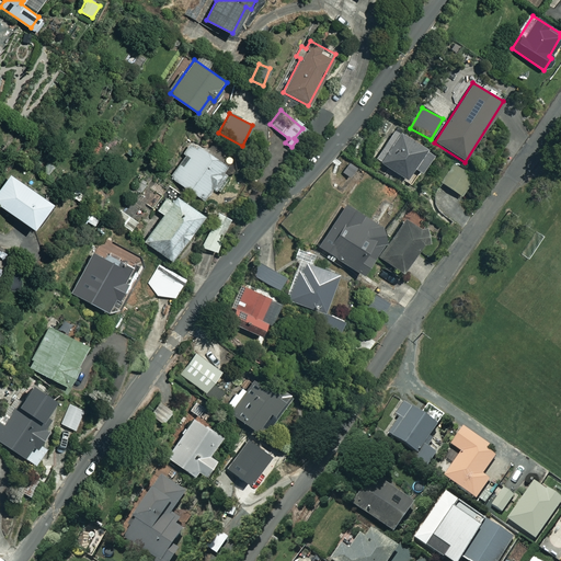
[(432,151),(397,129),(378,160),(404,178),(412,165),(420,170),(432,151)]
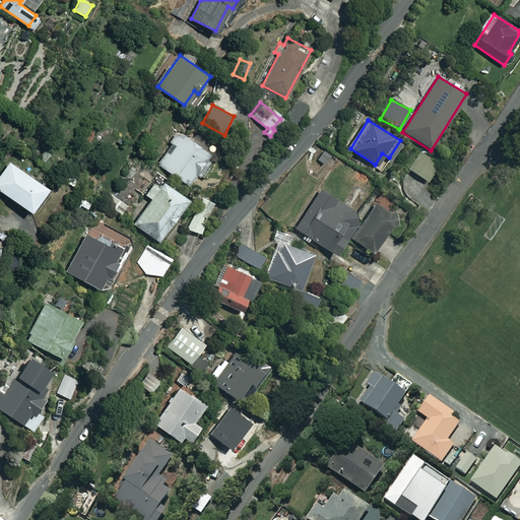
[(208,151),(176,130),(169,141),(172,143),(157,165),(188,184),(195,172),(203,178),(207,173),(204,171),(209,163),(203,158),(208,151)]
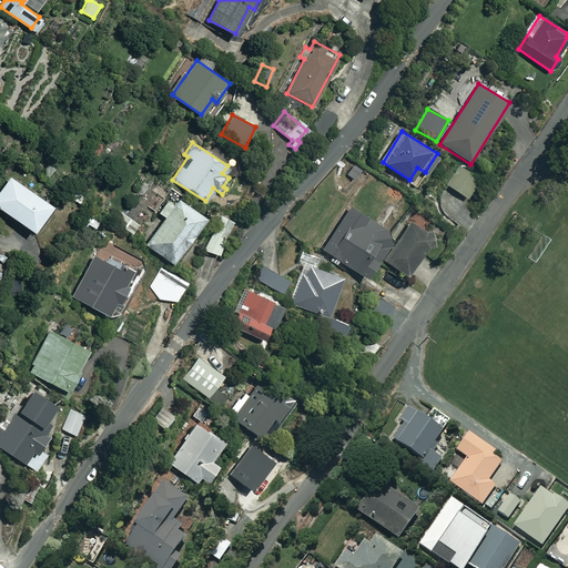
[(480,179),(459,166),(448,186),(468,198),(480,179)]
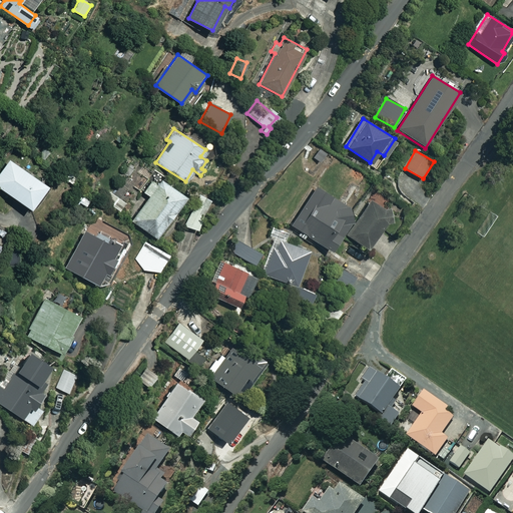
[(45,183),(9,158),(0,170),(0,186),(29,207),(45,183)]
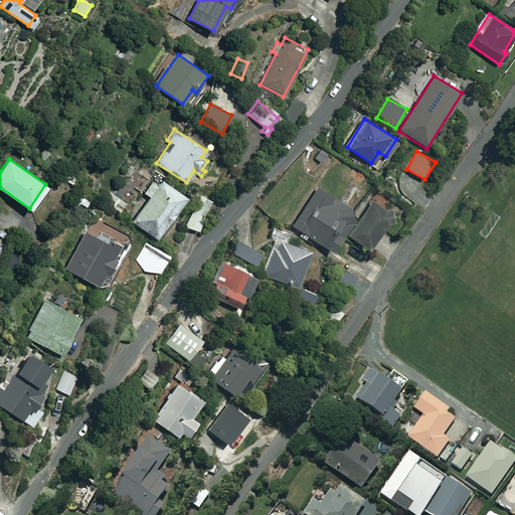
[(185,195),(156,175),(144,192),(150,196),(133,220),(155,236),(185,195)]
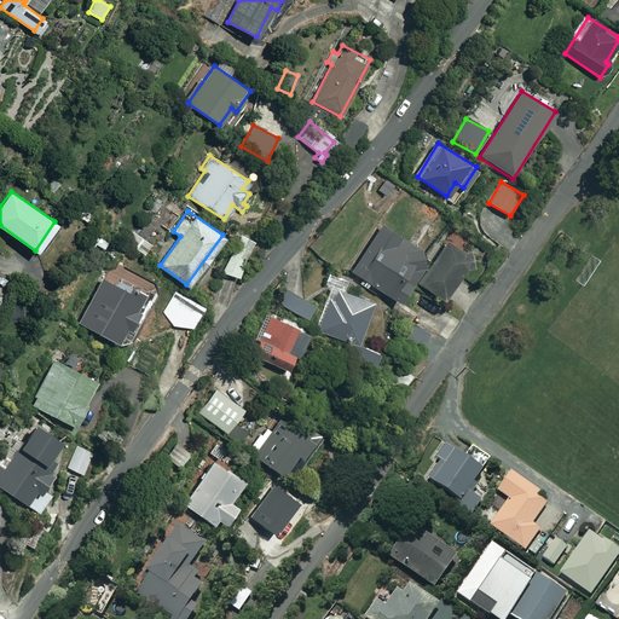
[(351,272),(360,279),(358,282),(366,288),(370,283),(397,301),(428,256),(383,225),(351,272)]
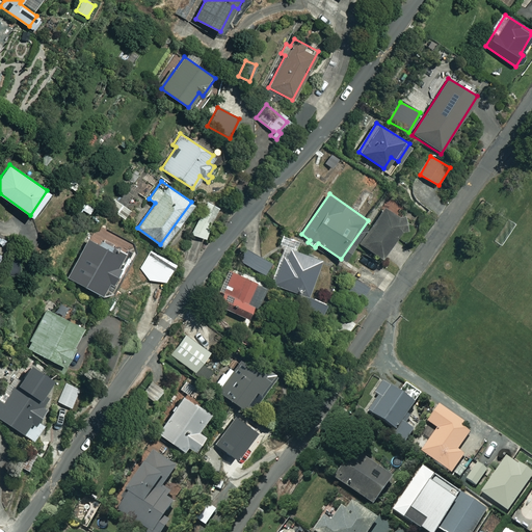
[(218,206),(210,203),(202,219),(210,223),(218,206)]
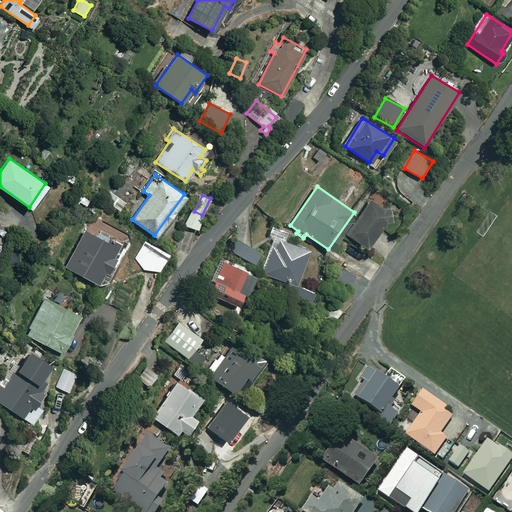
[(346,234),(367,248),(390,211),(369,198),(346,234)]
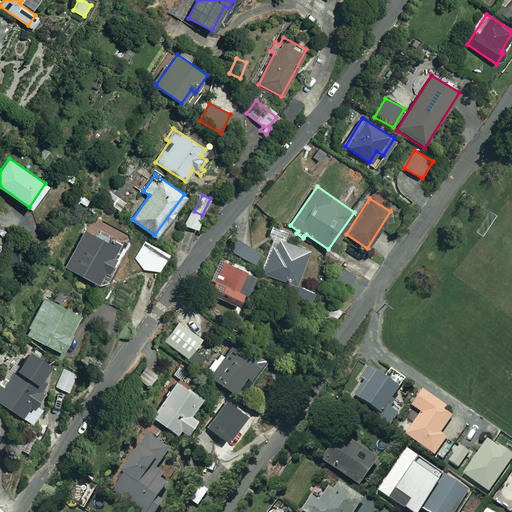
[(104,270),(106,272),(114,256),(112,255),(118,241),(85,225),(65,267),(98,283),(104,270)]
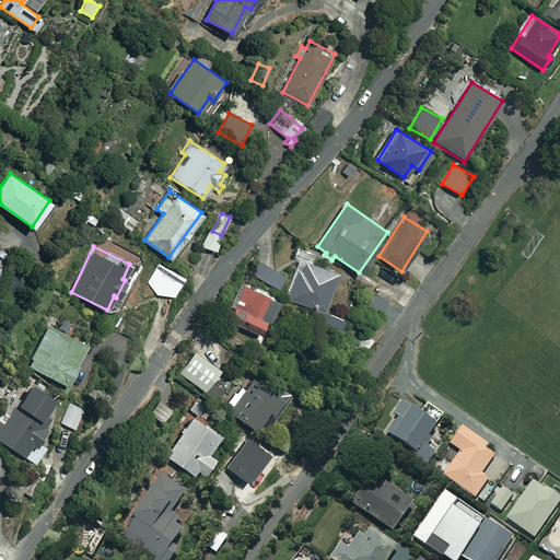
[(335,271),(303,260),(300,269),(298,269),(288,299),(322,311),(335,271)]
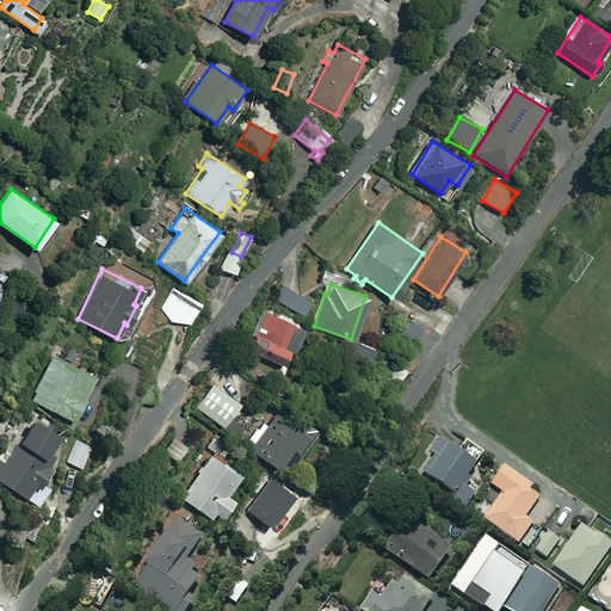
[(310,301),(283,285),(275,301),(303,315),(310,301)]
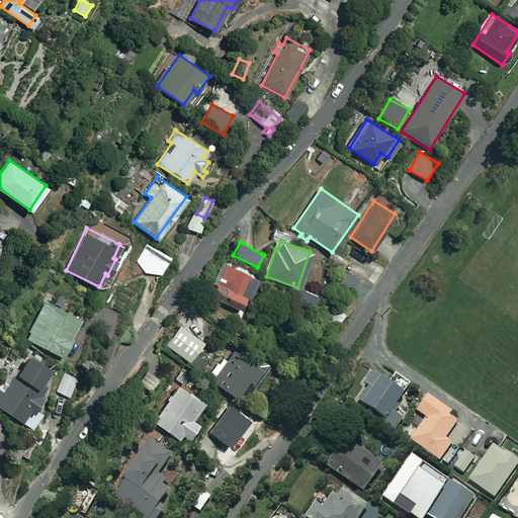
[(146,244),(137,261),(146,273),(162,273),(170,256),(146,244)]
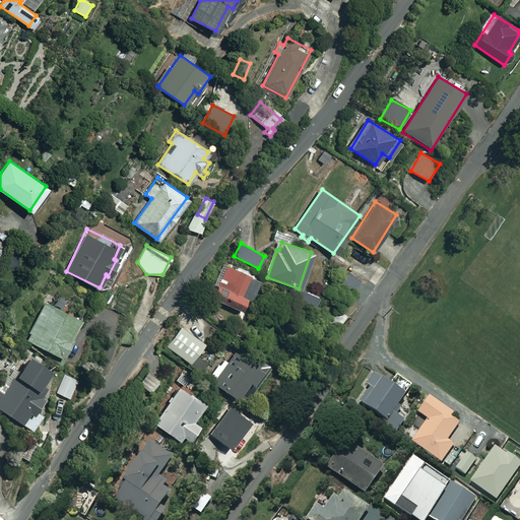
[(260,279),(233,267),(223,288),(217,285),(212,298),(241,310),(247,297),(252,299),(260,279)]
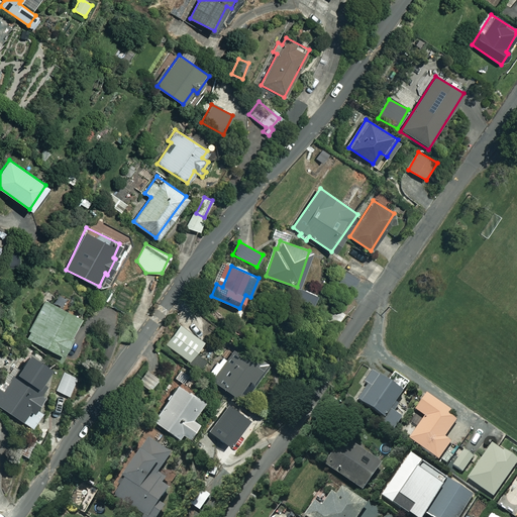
[(358,279),(345,271),(337,284),(350,292),(358,279)]
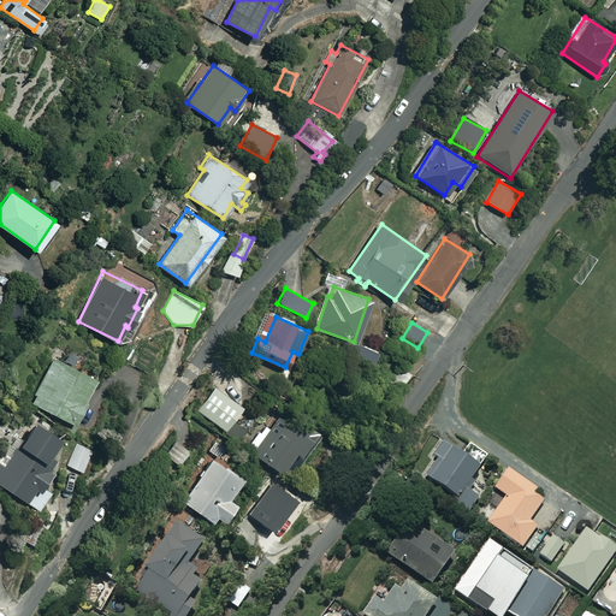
[(378,350),(354,342),(348,356),(373,366),(378,350)]
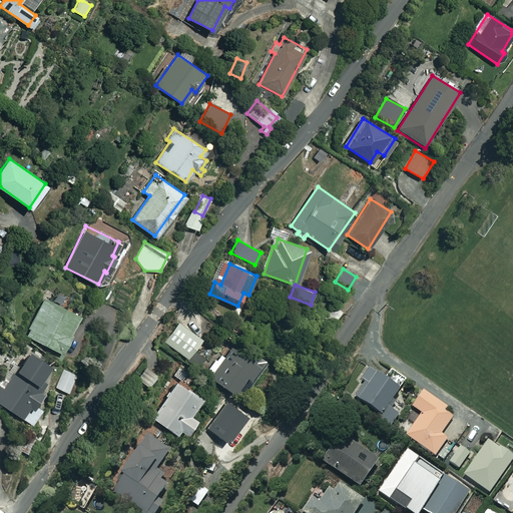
[(79,314),(45,298),(27,336),(62,352),(79,314)]
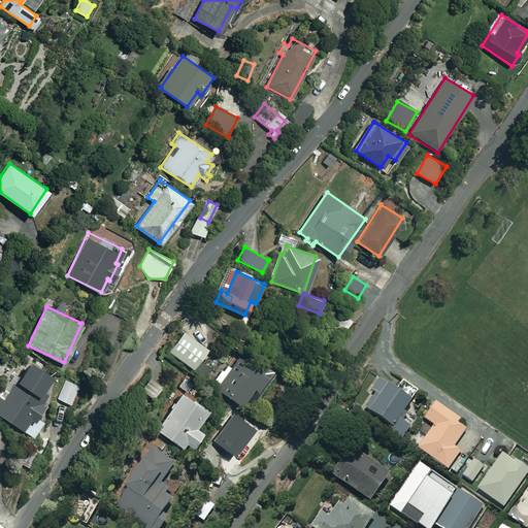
[(220,332),(194,317),(178,343),(203,359),(220,332)]
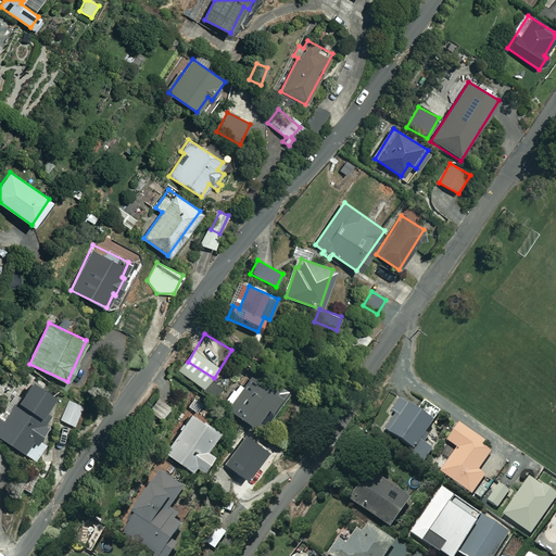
[(289,393),(256,369),(229,407),(256,428),(260,424),(264,427),(289,393)]
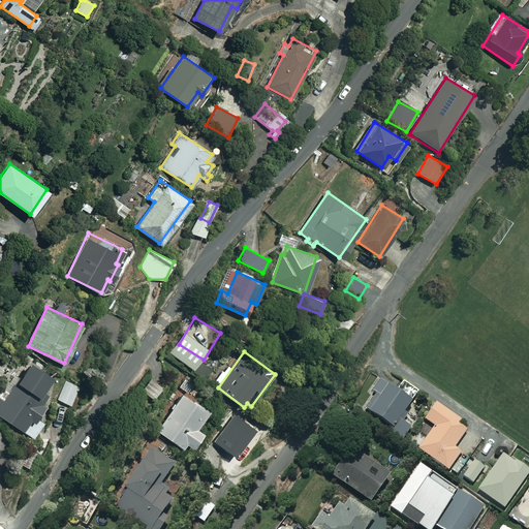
[(55,395),(42,385),(51,374),(30,361),(3,401),(0,398),(0,414),(32,437),(41,424),(37,421),(55,395)]
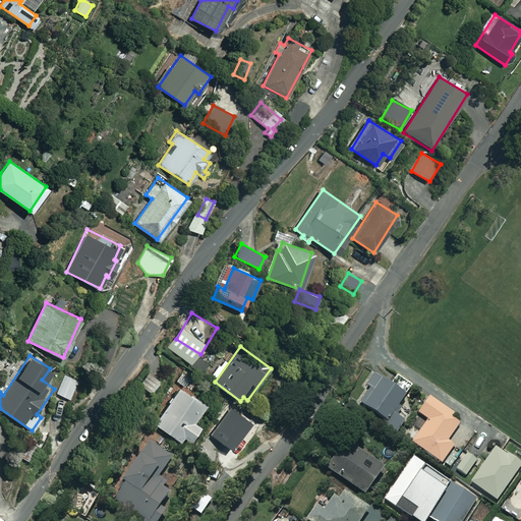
[(391,384),(375,373),(367,385),(371,387),(360,402),(387,420),(384,424),(397,433),(406,421),(393,412),(412,385),(398,374),(391,384)]
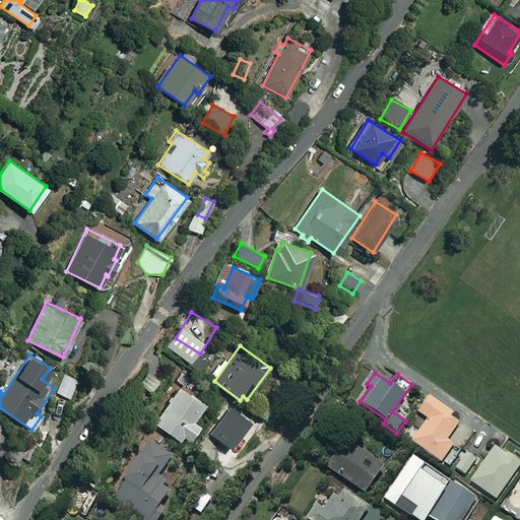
[(77,380),(65,374),(57,393),(69,398),(77,380)]
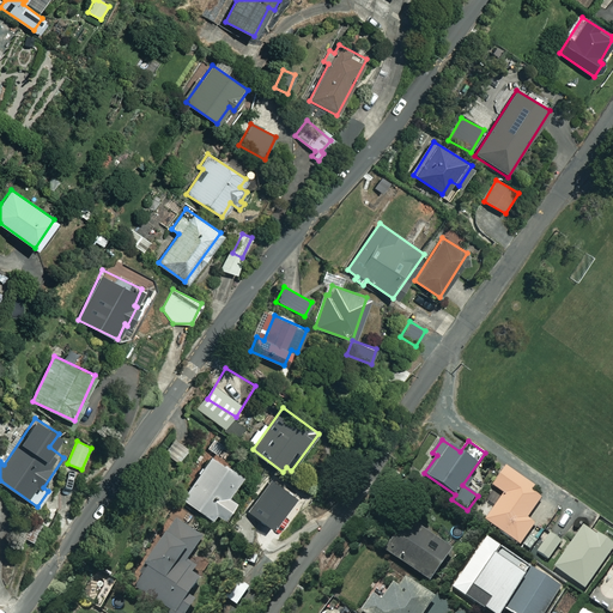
[(244,478),(211,455),(182,498),(216,521),(244,478)]
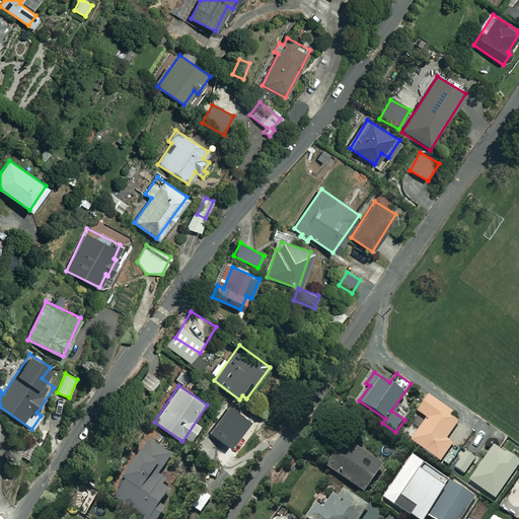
[(457,451),(450,447),(453,443),(446,438),(457,422),(449,417),(452,412),(426,394),(416,410),(426,418),(411,441),(440,461),(441,459),(448,464),(457,451)]
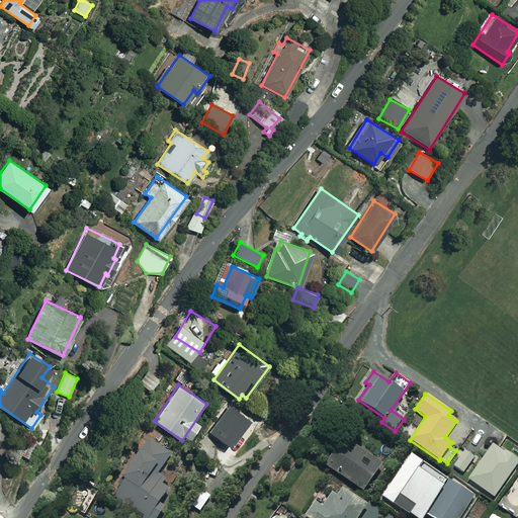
[(249,419),(229,405),(209,432),(229,446),(249,419)]
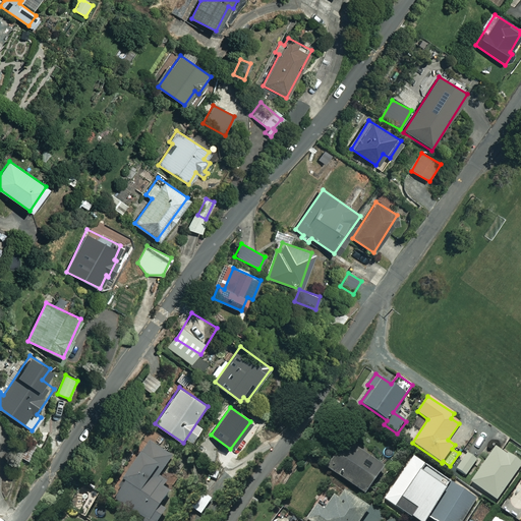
[(159,479),(174,457),(151,441),(111,499),(142,520),(157,520),(171,502),(165,497),(171,487),(159,479)]
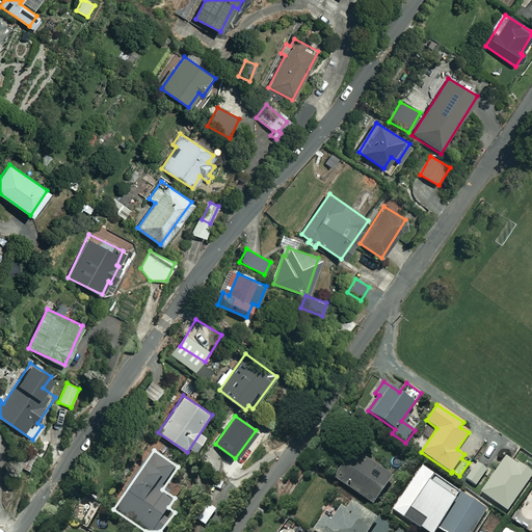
[(391,476),(352,450),(334,477),(372,503),(391,476)]
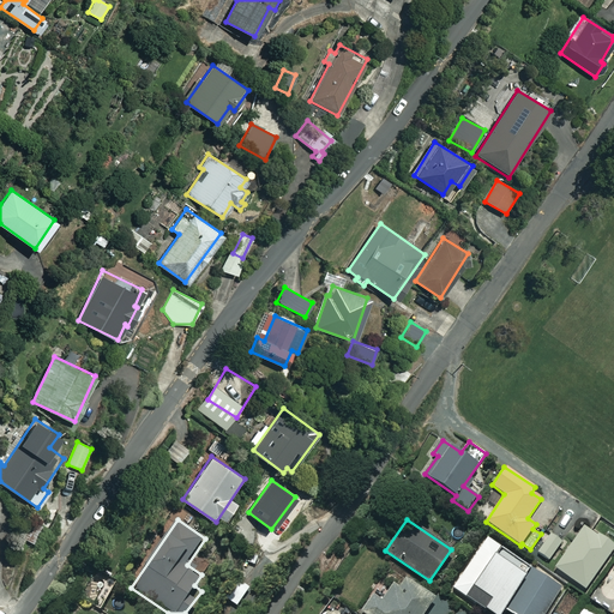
[(613,548),(613,546),(584,525),(555,567),(587,589),(613,548)]
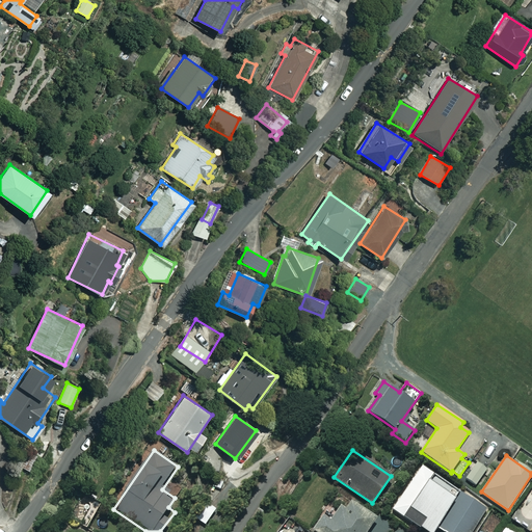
[(468,469),(471,472),(466,479),(474,485),(486,471),(477,463),(475,467),(472,463),(468,469)]
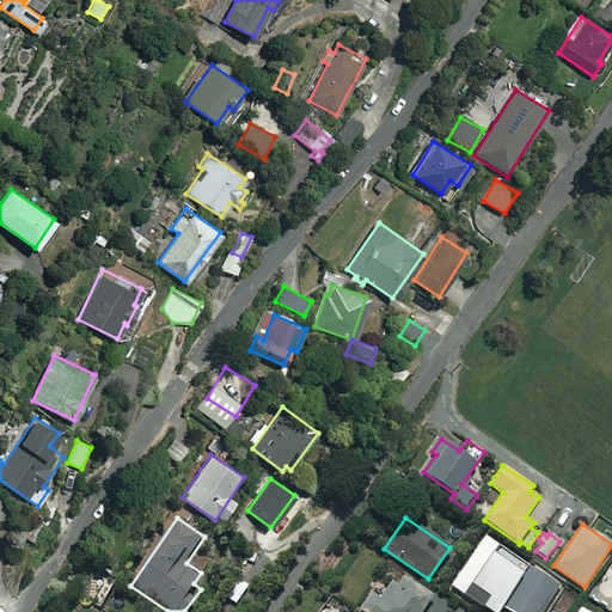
[(497,611),(502,606),(522,574),(493,554),(500,544),(485,536),(451,586),(489,611),(497,611)]
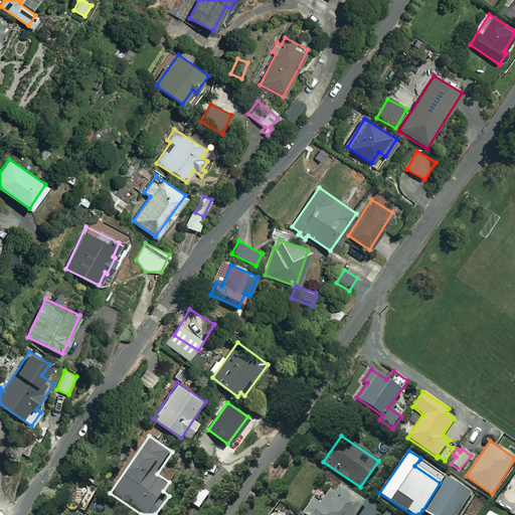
[(440,483),(422,510),(430,514),(455,514),(471,492),(449,477),(443,485),(440,483)]
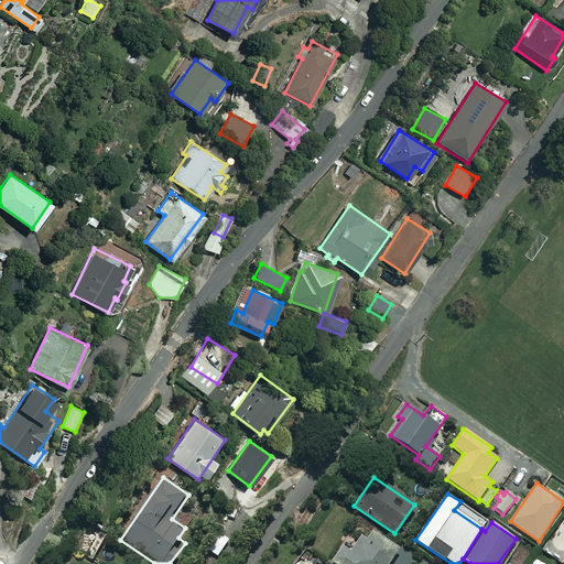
[(229,540),(220,533),(207,550),(217,556),(229,540)]
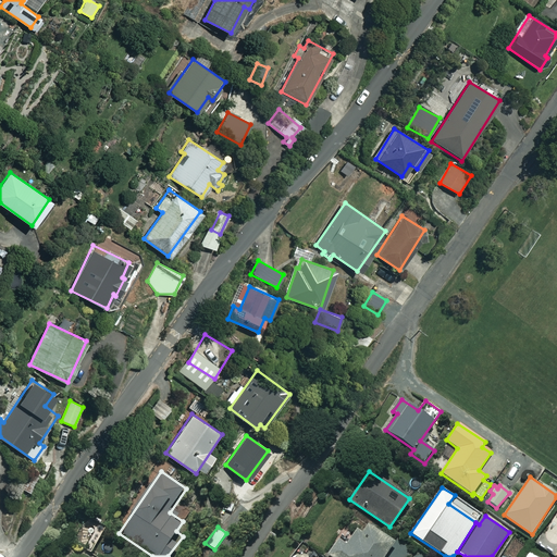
[(384,556),(388,552),(357,530),(347,545),(339,540),(326,556),(384,556)]
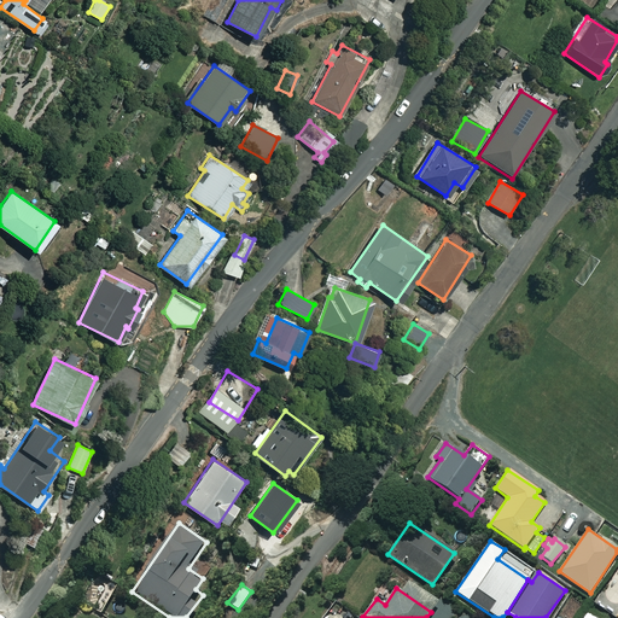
[(596,617),(592,614),(595,611),(589,606),(581,617),(596,617)]
